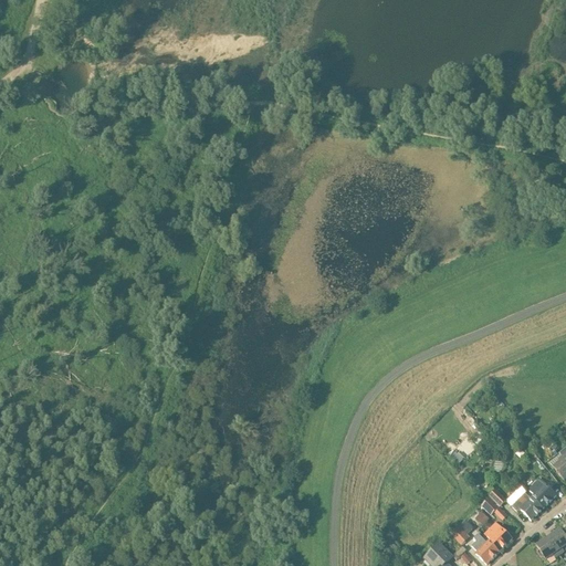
[(554,447),(558,443),(552,437),(548,441),(554,447)]
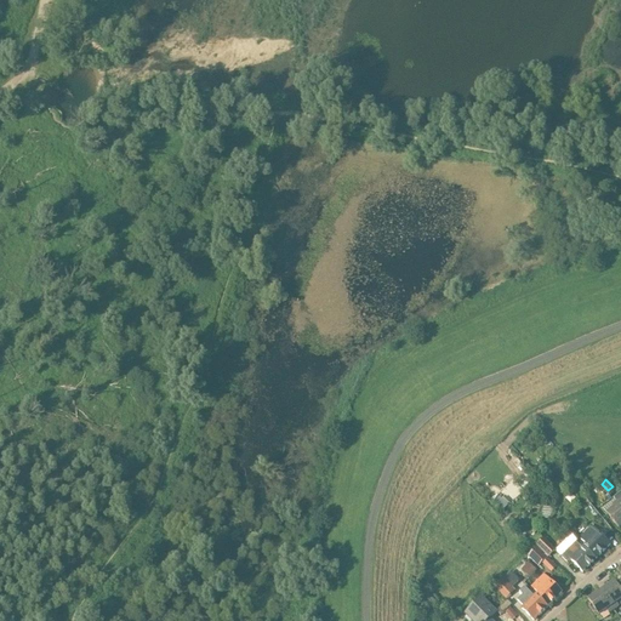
[(603,495),(608,490),(602,484),(597,488),(603,495)]
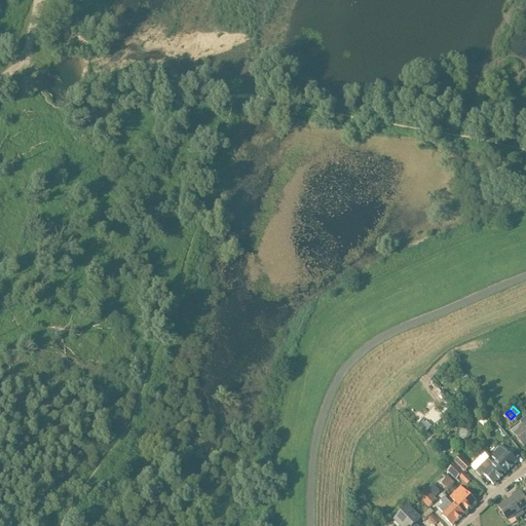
[(520,430),(514,436),(515,437),(525,448),(525,447),(525,429),(524,427),(523,425),(519,428),(520,430)]
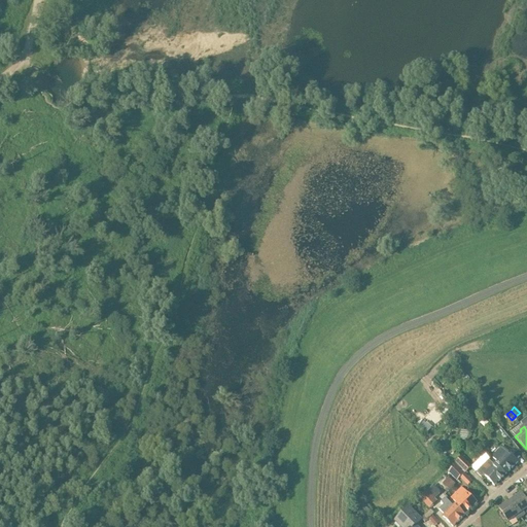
[(487,440),(493,432),(488,427),(482,434),(487,440)]
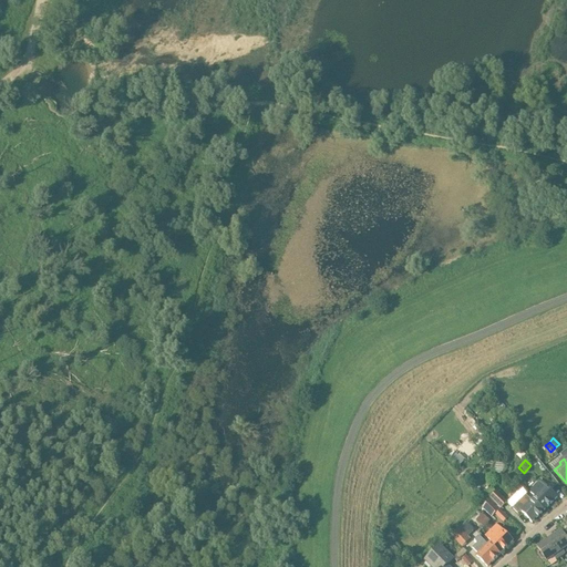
[(545,511),(557,497),(540,481),(529,492),(534,497),(533,498),(545,511)]
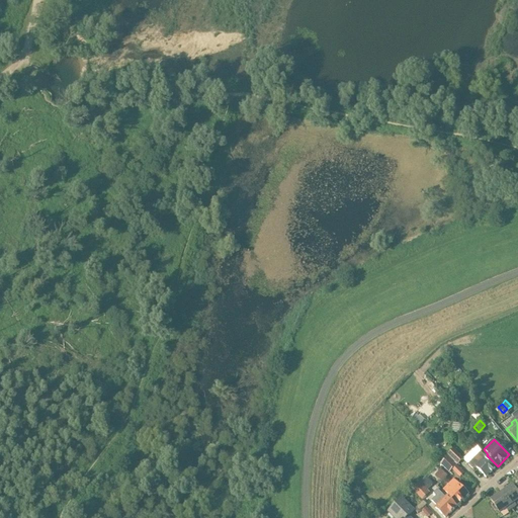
[(463,459),(468,464),(475,470),(477,468),(486,478),(498,466),(488,456),(486,457),(481,452),(483,451),(478,446),(463,458),(463,459)]
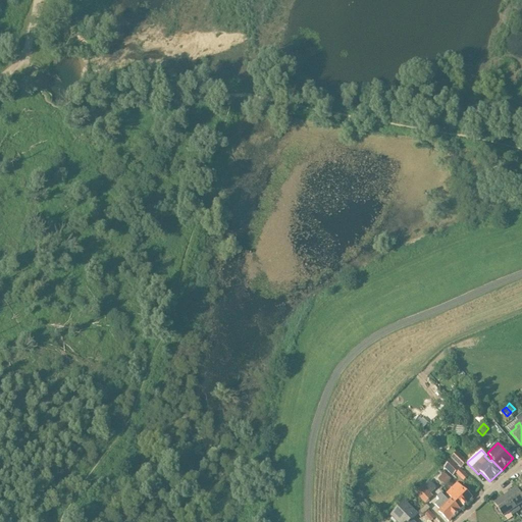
[(457,453),(451,459),(461,469),(467,463),(457,453)]
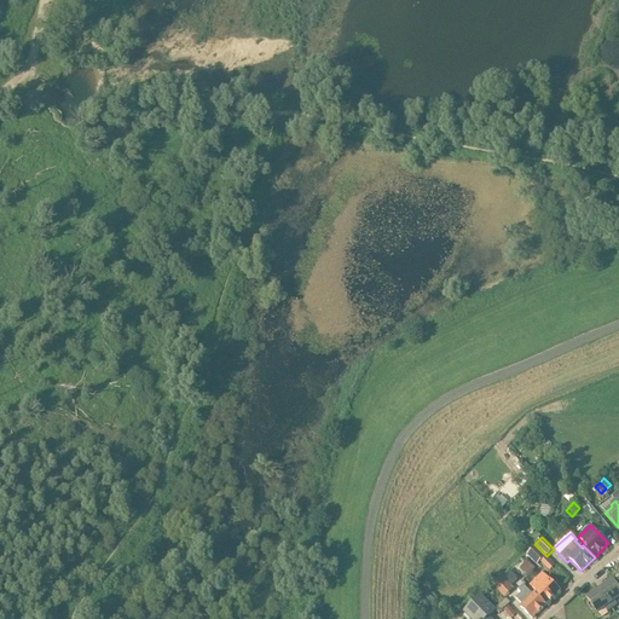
[(555,566),(536,548),(526,556),(537,567),(541,563),(549,572),(555,566)]
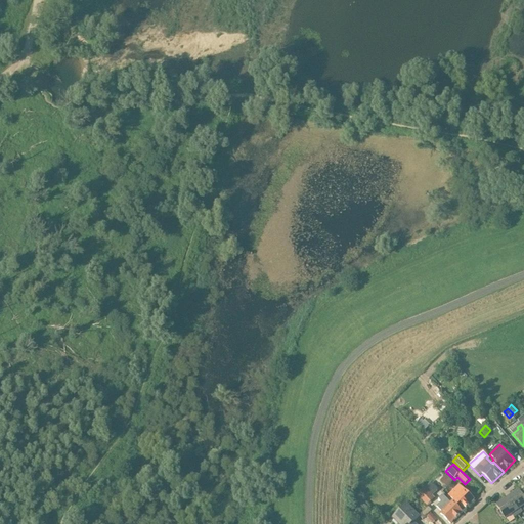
[(440,481),(447,488),(453,482),(450,479),(446,475),(440,481)]
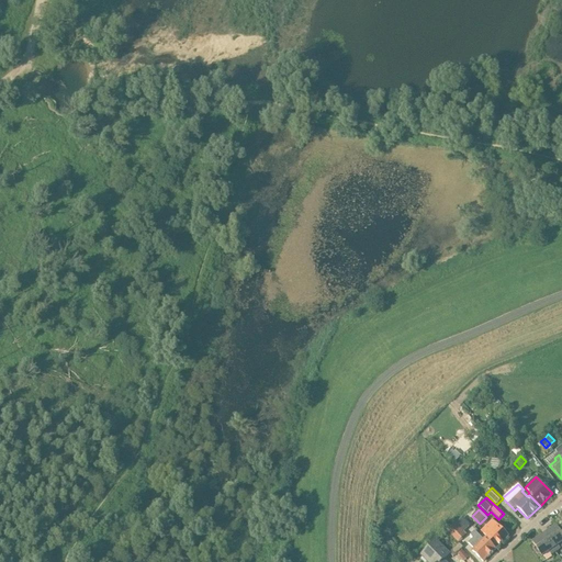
[(496,549),(509,537),(492,520),(481,531),(486,537),(485,538),(496,549)]
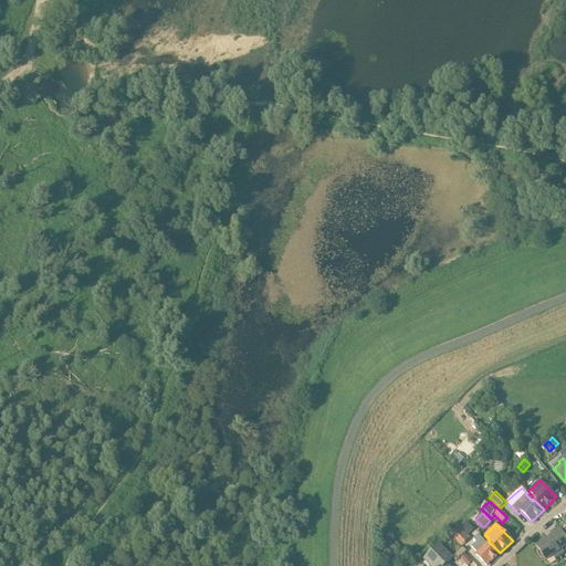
[(460,547),(470,538),(459,527),(449,536),(460,547)]
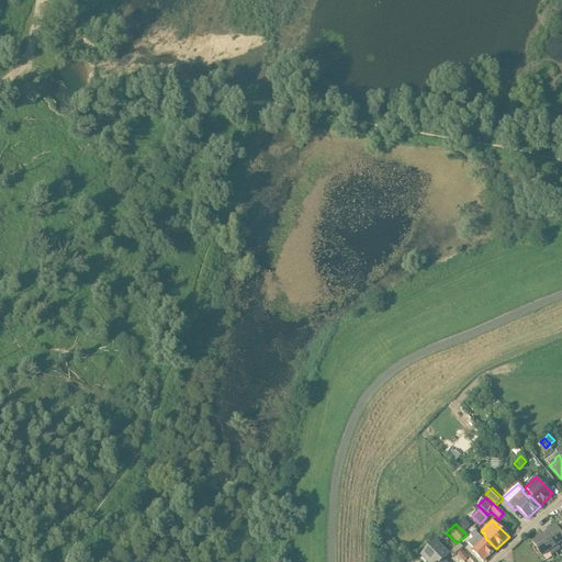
[(557,528),(544,536),(557,552),(560,550),(559,548),(561,544),(561,536),(558,530),(557,528)]
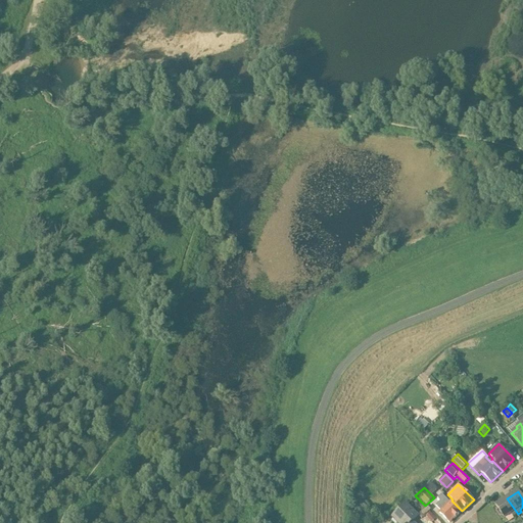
[(440,502),(436,507),(441,512),(440,513),(450,522),(462,511),(452,501),(449,502),(445,497),(442,494),(437,498),(440,502)]
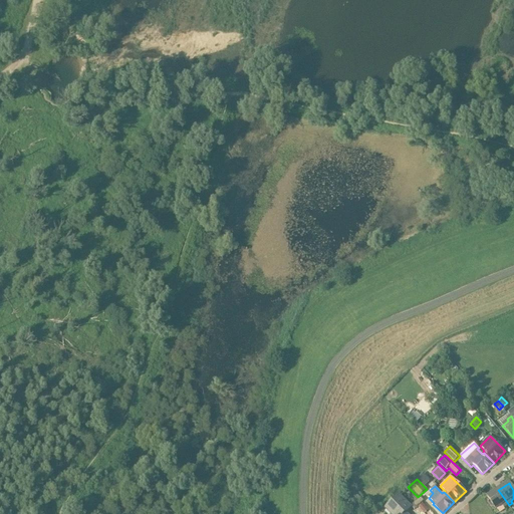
[(498,490),(488,497),(497,510),(503,506),(505,508),(509,505),(498,490)]
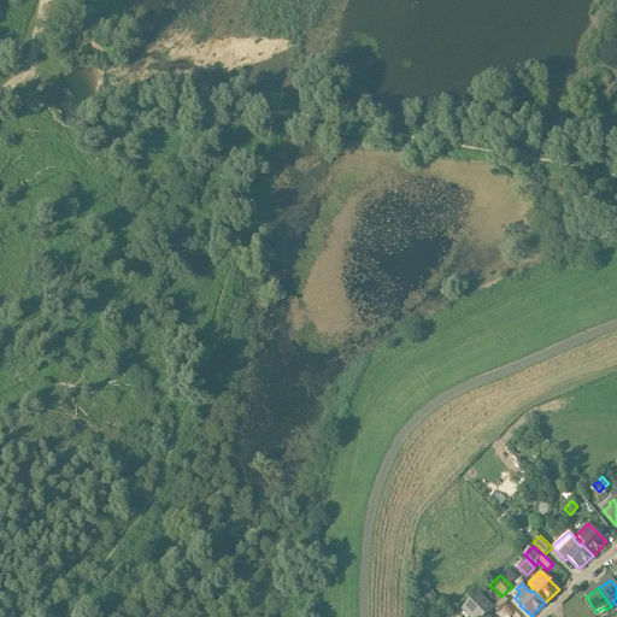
[(469,616),(486,616),(487,616),(494,609),(480,594),(463,611),(469,616)]
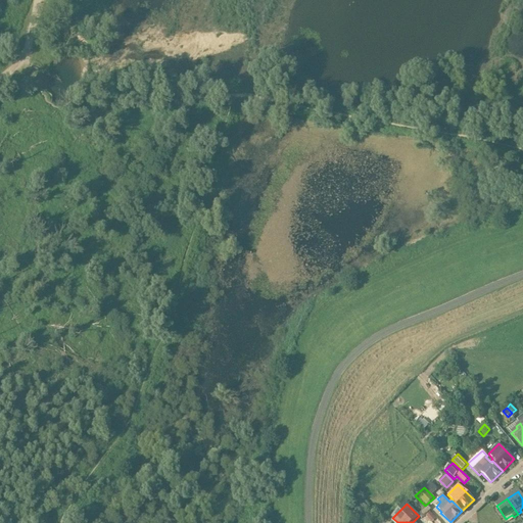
[(428,507),(419,515),(419,516),(422,519),(431,510),(428,507)]
